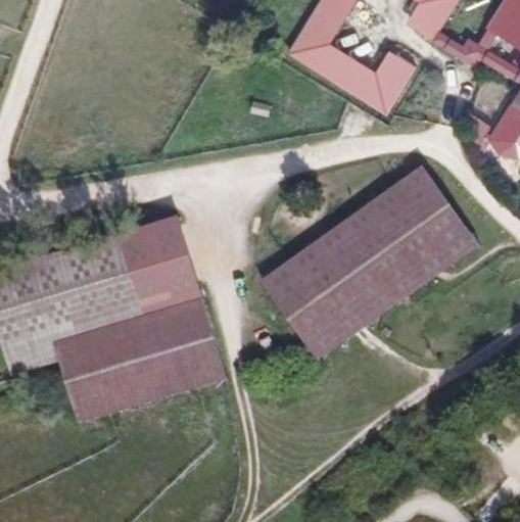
[(420,0),(405,25),(432,41),(458,0),(316,0),(300,26),(299,26),(283,51),(313,69),(314,68),(386,114),(416,66),(388,49),(374,70),(330,43),(356,0),(420,0)]
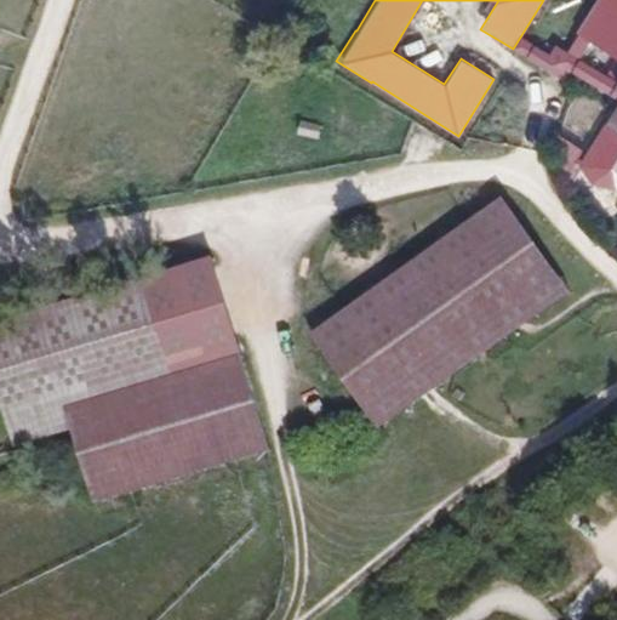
[(599,9),(590,3),(572,26),(581,32),(599,9)]
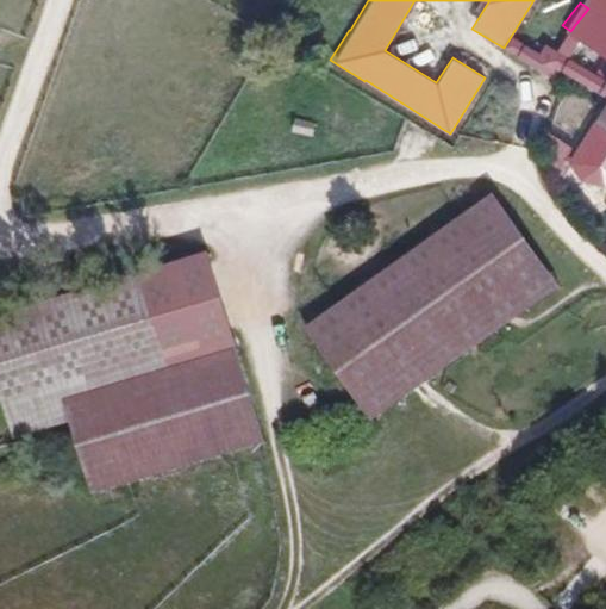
[(605,128),(595,120),(569,161),(568,162),(580,179),(605,184),(605,182),(605,128)]
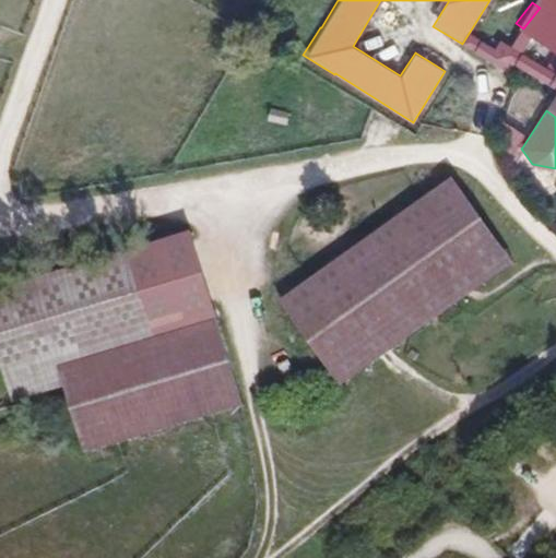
[(516,132),(505,132),(504,144),(515,144),(516,132)]
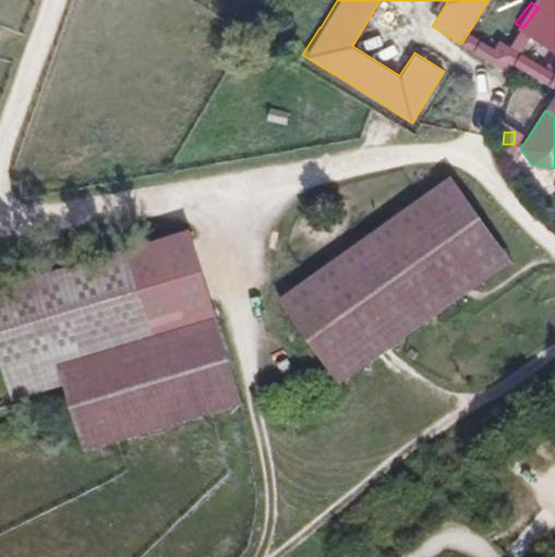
[(521,147),(516,144),(508,158),(513,161),(520,148),(521,147)]
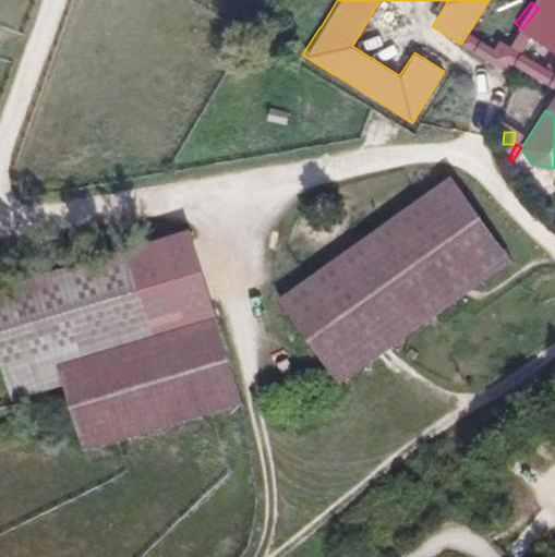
[(514,267),(450,179),(281,289),(341,384),(382,356),(514,267)]
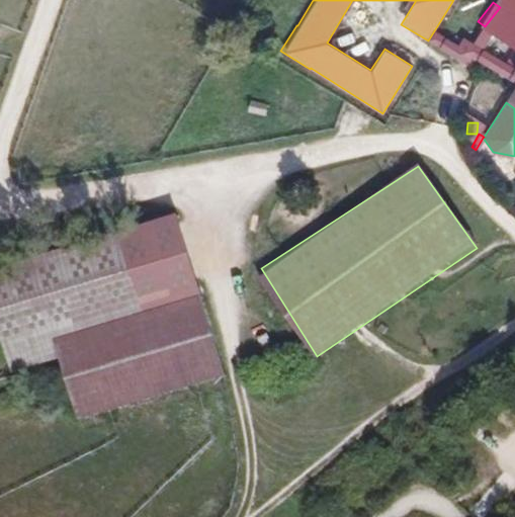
[(0,336),(10,371),(59,357),(54,338),(198,294),(174,211),(0,262),(0,336)]
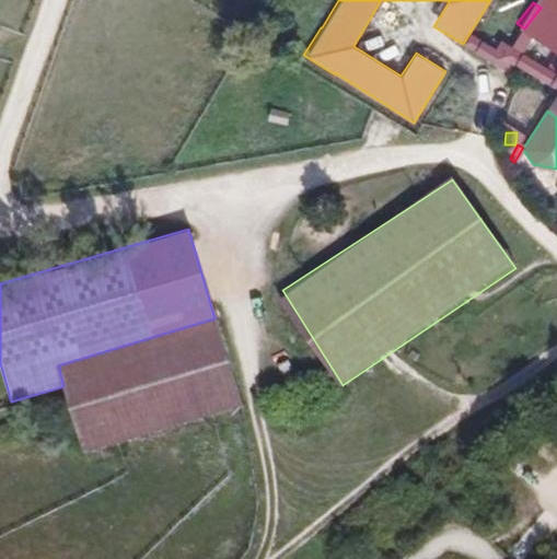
[(240,407),(215,318),(58,365),(64,386),(80,452),(240,407)]
